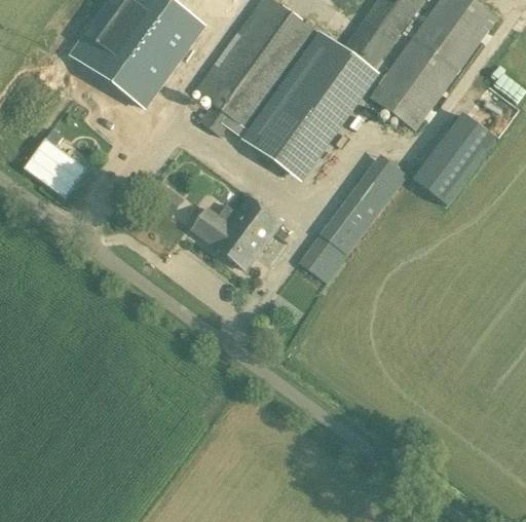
[(201,29),(162,0),(113,0),(73,53),(143,107),(201,29)]
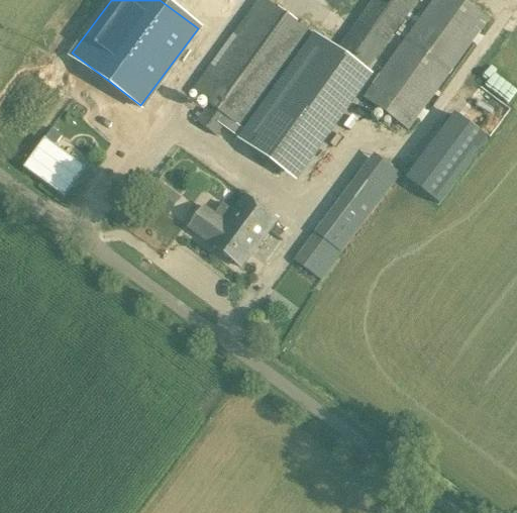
[(243,128),(312,33),(266,0),(255,0),(191,91),(208,103),(196,119),(215,133),(222,124),(227,117),(243,128)]
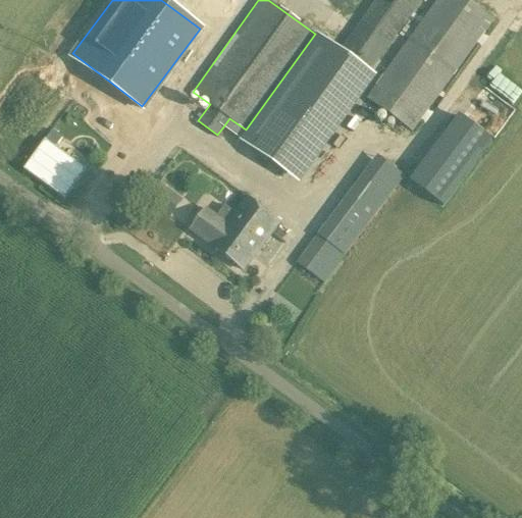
[(377,0),(342,50),(316,33),(315,34),(246,130),(229,118),(224,125),(241,137),(240,138),(286,171),(363,64),(371,70),(421,0),(377,0)]
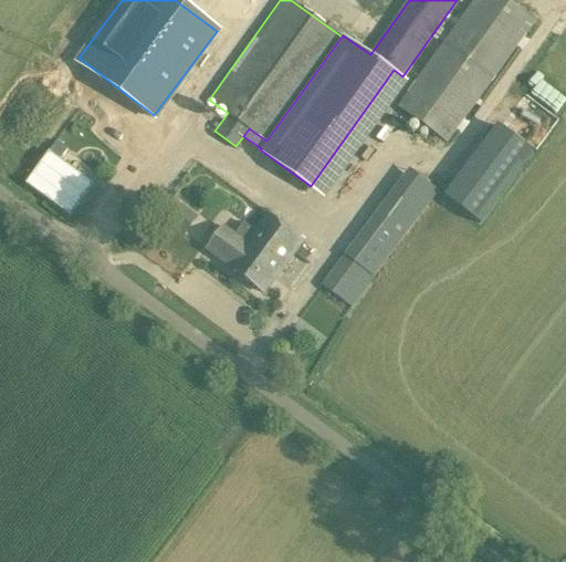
[(448,139),(535,18),(511,0),(470,0),(397,103),(448,139)]
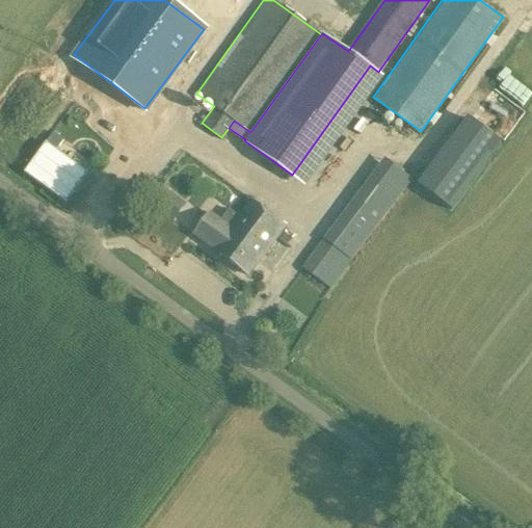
[(63,199),(92,159),(49,127),(20,166),(63,199)]
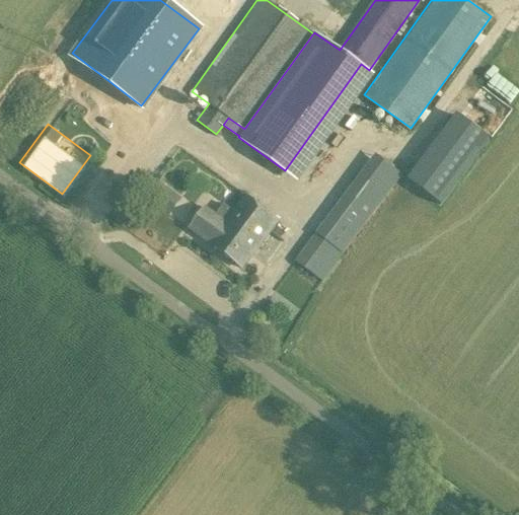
[(322,280),(401,178),(376,159),(297,262),(322,280)]
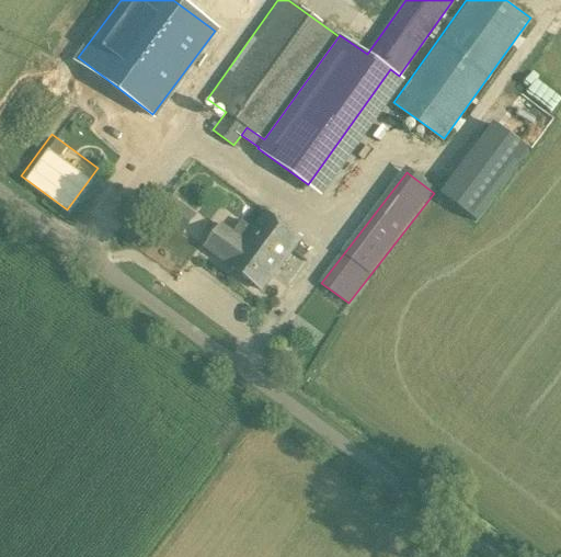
[(178,199),(169,191),(155,211),(163,217),(178,199)]
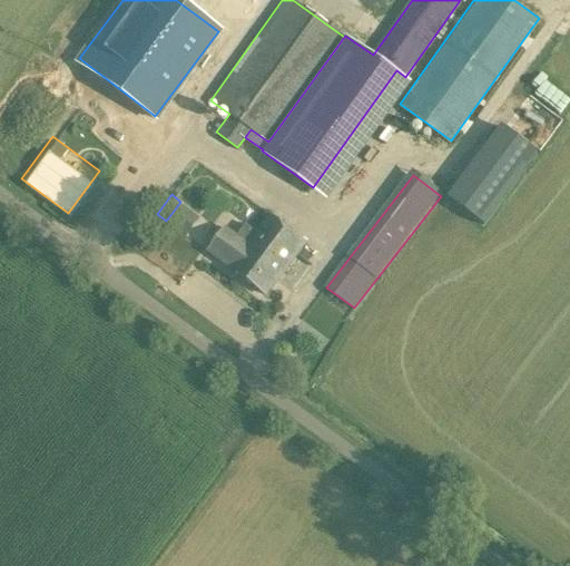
[(305,243),(269,215),(256,232),(247,224),(238,235),(225,224),(207,247),(231,266),(232,265),(264,291),(272,281),(275,283),(305,243)]
